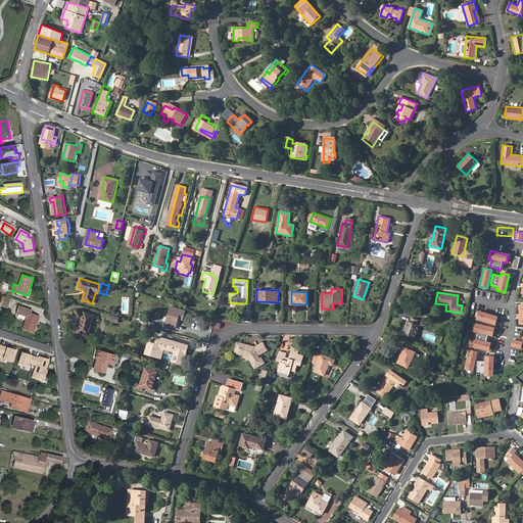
[(10,298),(4,296),(2,302),(8,304),(10,298)]
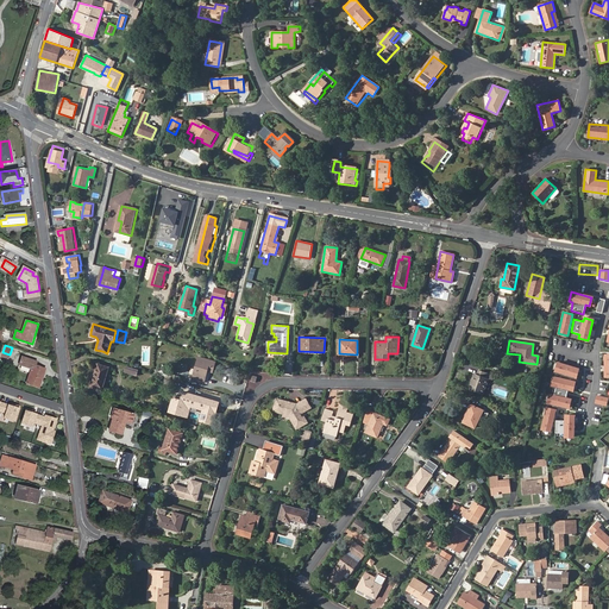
[(39,388),(45,369),(36,366),(37,362),(23,357),(20,364),(31,369),(26,383),(39,388)]
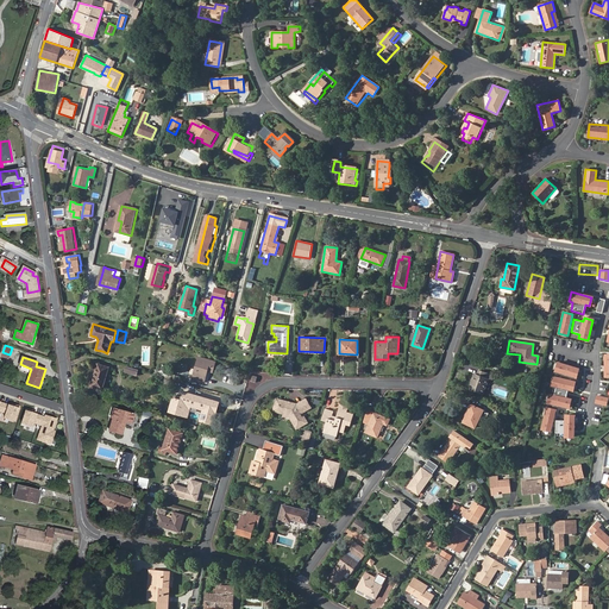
[(201,376),(205,377),(207,370),(212,372),(215,362),(198,357),(192,378),(200,381),(201,376)]
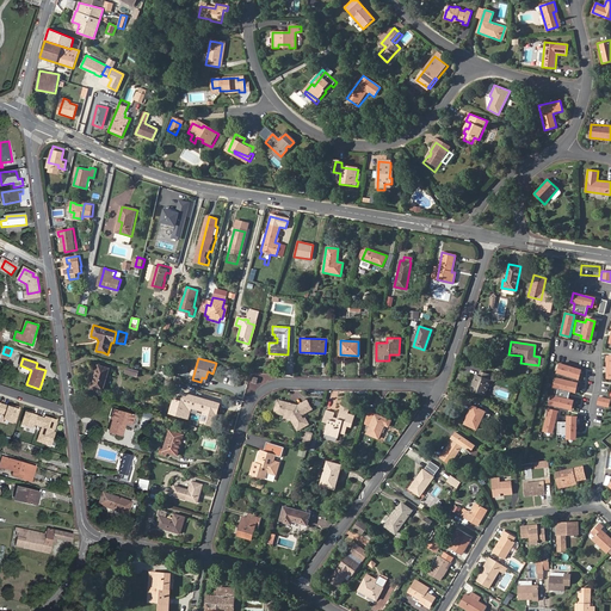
[(103,390),(109,368),(98,364),(91,387),(103,390)]
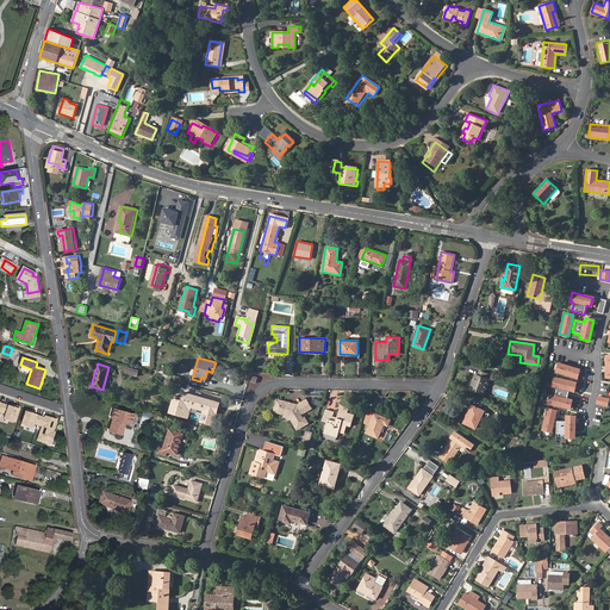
[(558,363),(555,372),(576,378),(578,369),(558,363)]
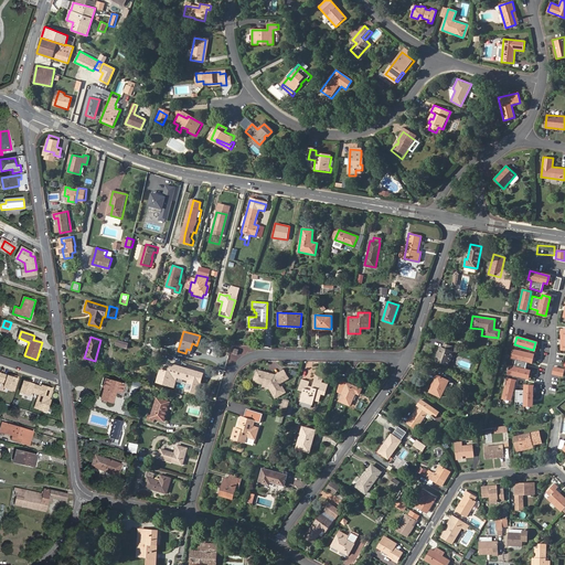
[(151,339),(148,348),(157,351),(160,341),(151,339)]
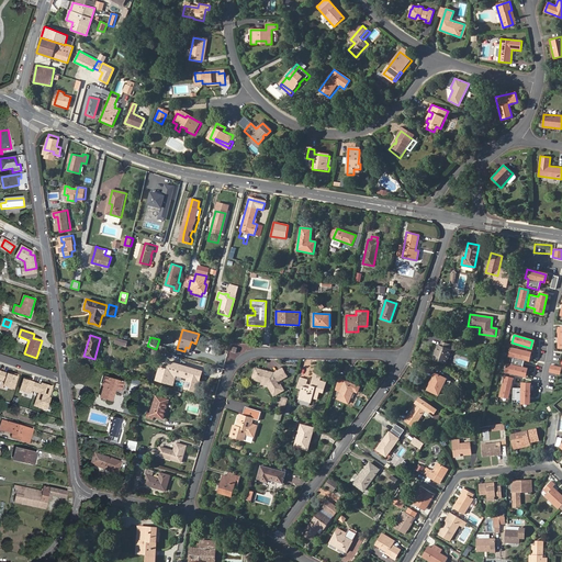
[(437,345),(433,359),(446,363),(450,349),(453,350),(454,346),(442,341),(440,346),(437,345)]
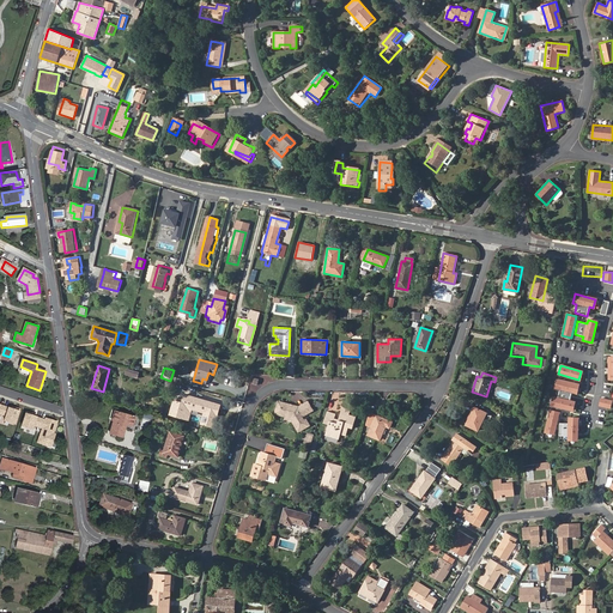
[(577,384),(557,380),(554,388),(559,389),(557,398),(553,396),(551,406),(571,411),(574,402),(568,400),(570,392),(576,394),(577,384)]
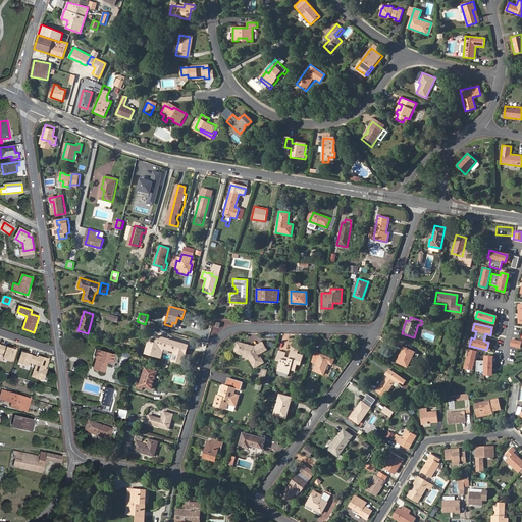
[(172,345),(168,360),(179,363),(186,342),(157,332),(155,340),(172,345)]
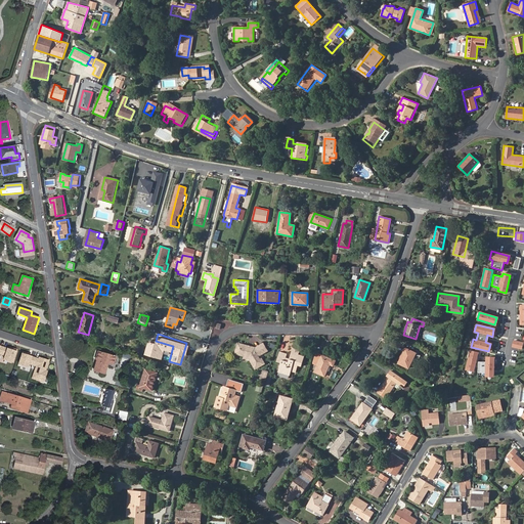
[(522,343),(513,341),(511,347),(521,349),(522,343)]
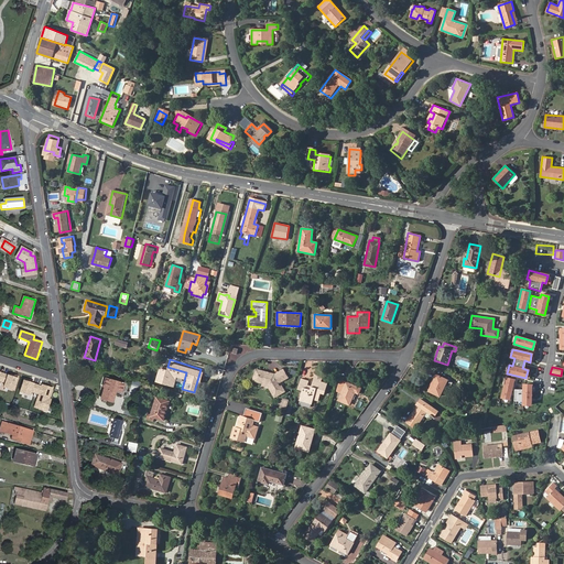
[(267,382),(268,384),(274,396),(283,391),(281,386),(279,387),(277,383),(279,381),(286,377),(282,369),(274,373),(269,372),(269,373),(266,373),(267,371),(257,369),(252,381),(262,383),(263,381),(267,382)]
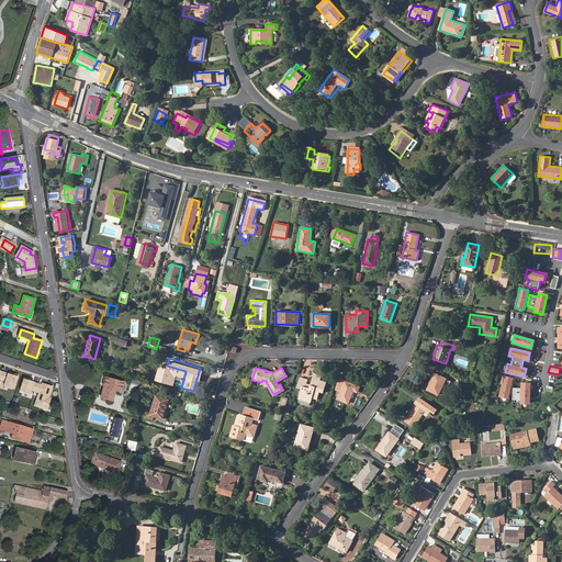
[(323,393),(326,382),(319,381),(322,375),(314,373),(311,385),(306,383),(307,379),(300,377),(296,388),(301,389),(299,398),(311,402),(311,401),(315,402),(316,398),(317,400),(319,392),(323,393)]
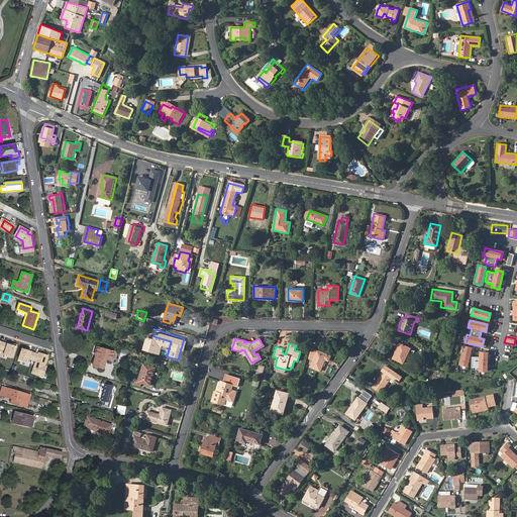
[(400,343),(393,358),(402,363),(407,352),(412,354),(414,350),(410,348),(400,343)]
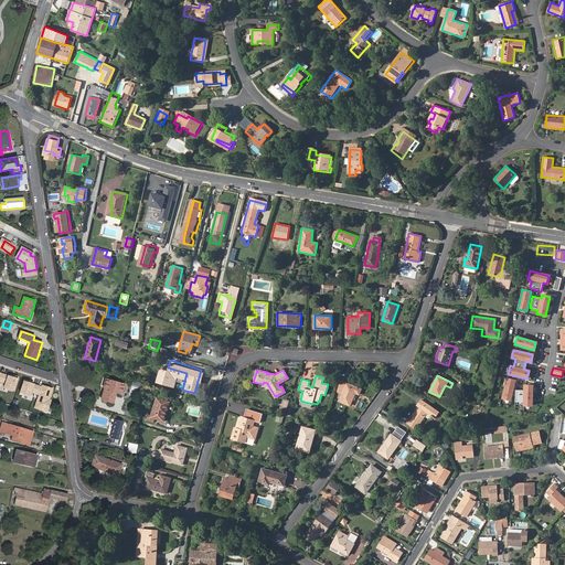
[(507,379),(502,397),(510,400),(514,381),(507,379)]
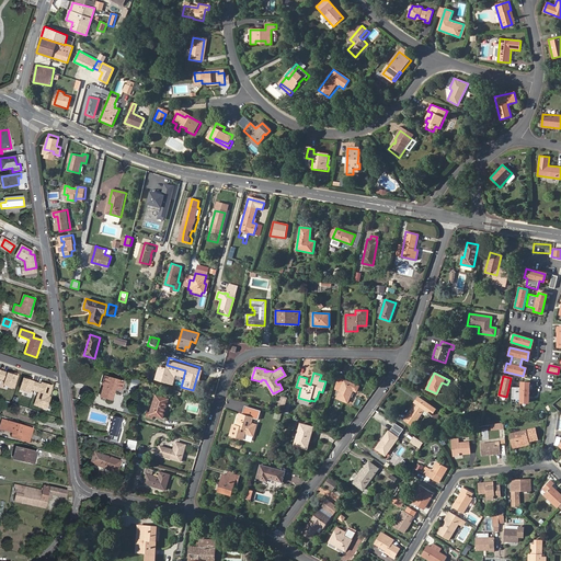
[(103,386),(100,397),(112,400),(115,389),(122,390),(124,382),(104,377),(101,385),(103,386)]
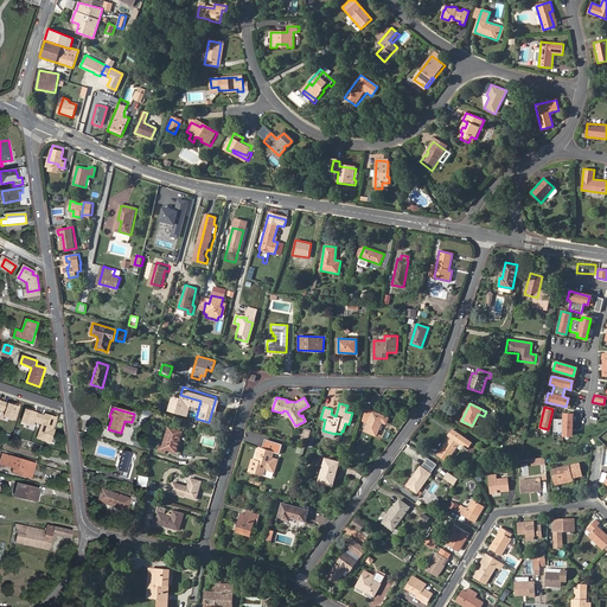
[(376,435),(382,422),(385,425),(388,419),(372,411),(368,408),(364,421),(368,422),(364,430),(376,435)]
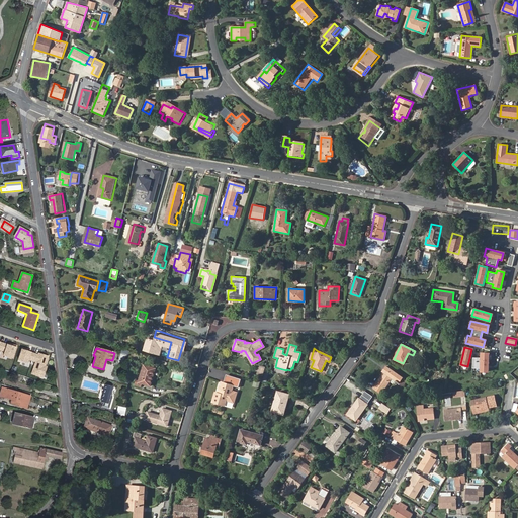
[(480,358),(471,357),(471,368),(480,368),(480,371),(488,371),(488,354),(480,353),(480,358)]
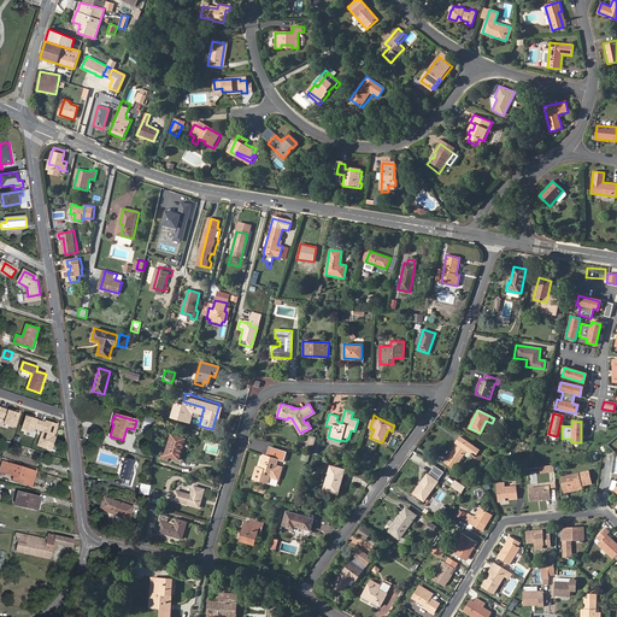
[(178,459),(184,439),(171,434),(165,453),(162,452),(160,454),(160,456),(160,458),(169,460),(169,457),(178,459)]
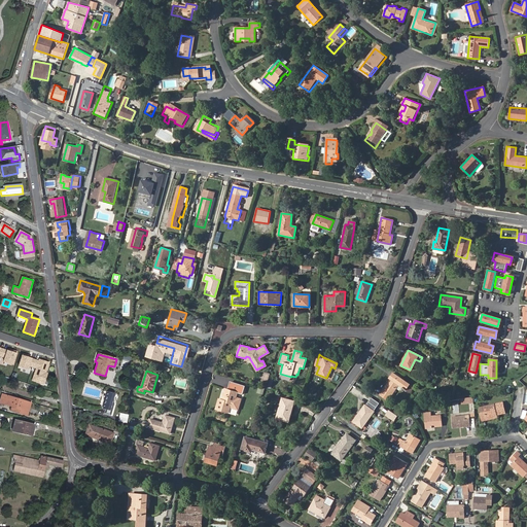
[(261,380),(268,382),(271,373),(264,371),(261,380)]
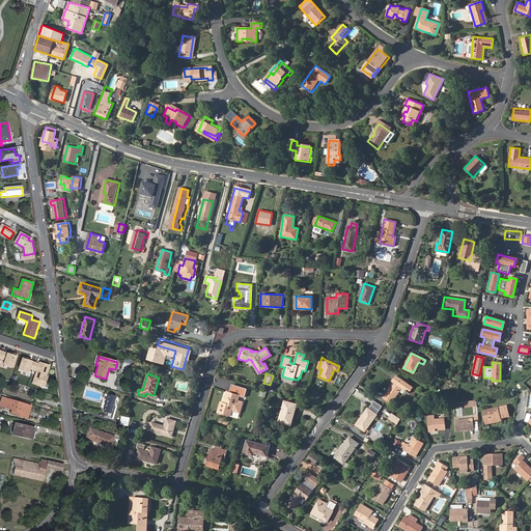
[(409,393),(413,387),(395,375),(391,381),(393,382),(386,393),(382,397),(390,402),(393,398),(400,388),(409,393)]
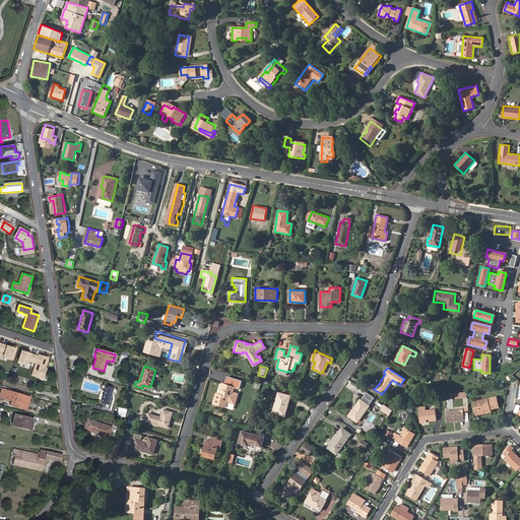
[(242,381),(229,378),(226,385),(222,384),(219,394),(216,393),(213,402),(226,406),(229,401),(236,403),(239,392),(234,391),(235,386),(240,388),(242,381)]
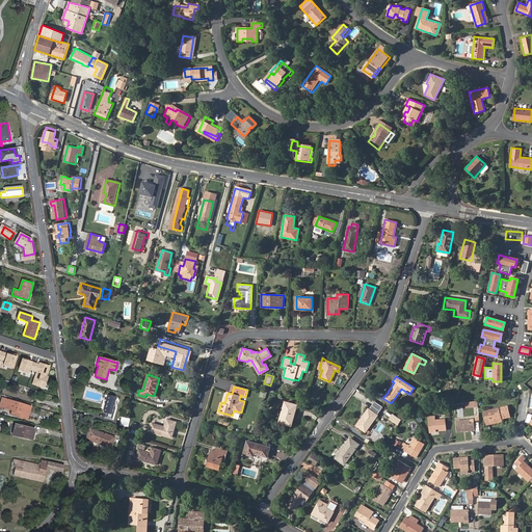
[(108,395),(103,413),(105,414),(104,418),(111,420),(115,407),(113,406),(116,397),(108,395)]
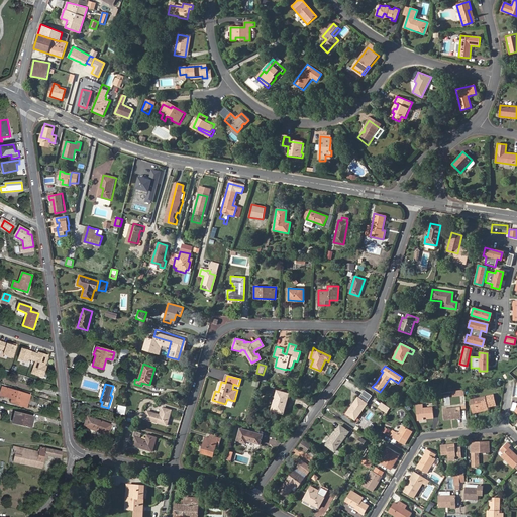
[(26,407),(29,395),(5,387),(3,387),(1,395),(12,399),(11,402),(26,407)]
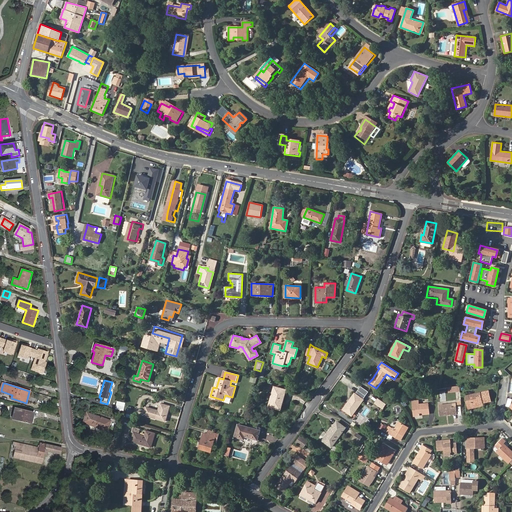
[(275,386),(269,406),(281,409),(286,389),(275,386)]
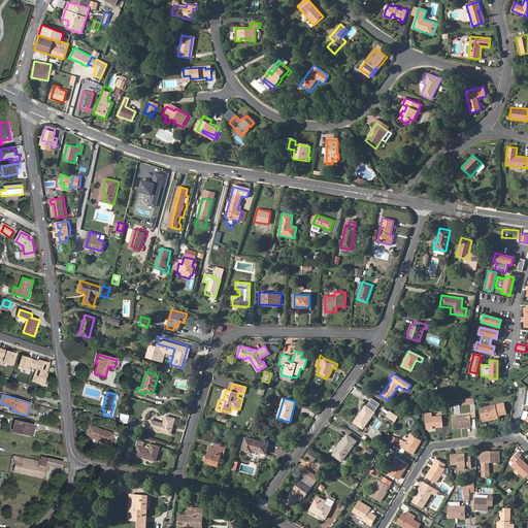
[(483,419),(497,416),(506,415),(504,403),(481,408),(483,419)]
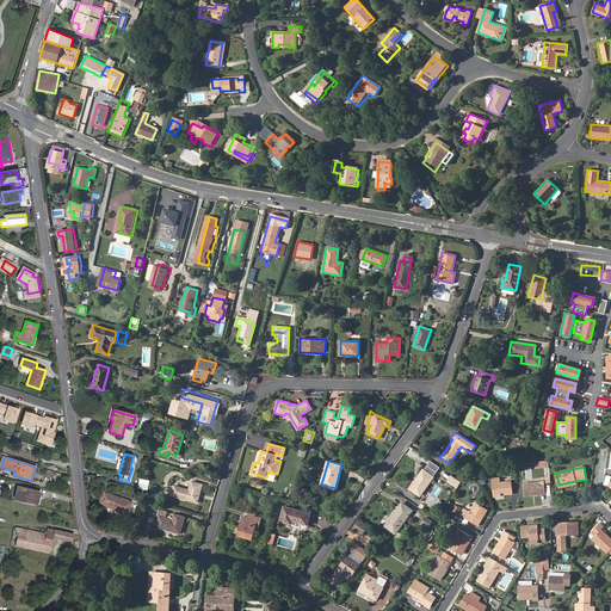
[(420,495),(433,477),(423,469),(409,488),(420,495)]
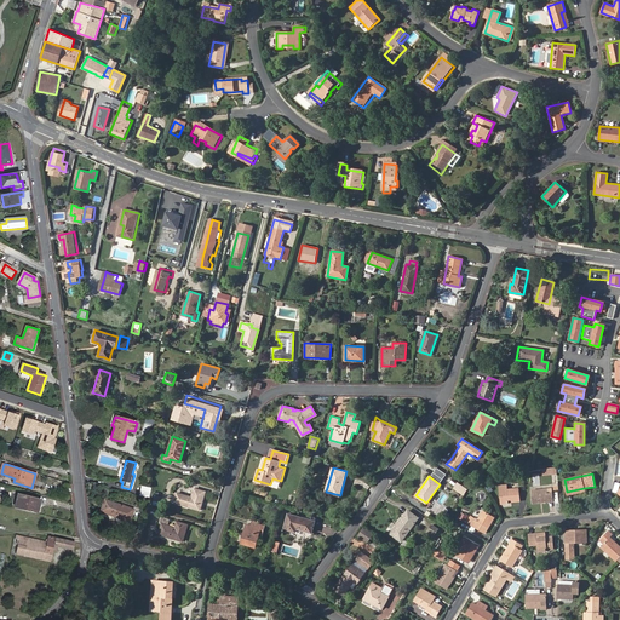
[(141,486),(139,495),(149,497),(151,487),(141,486)]
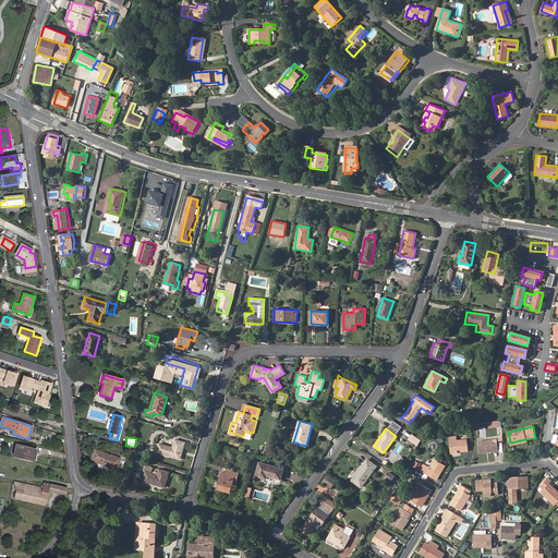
[(450,440),(451,451),(468,451),(466,439),(450,440)]
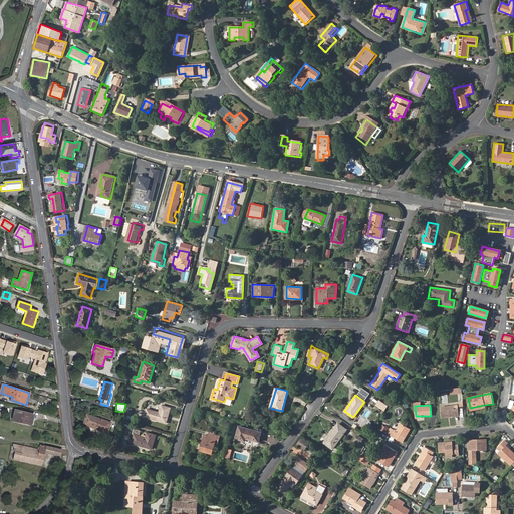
[(152,413),(146,411),(145,417),(166,423),(170,408),(161,406),(159,413),(153,411),(152,413)]
